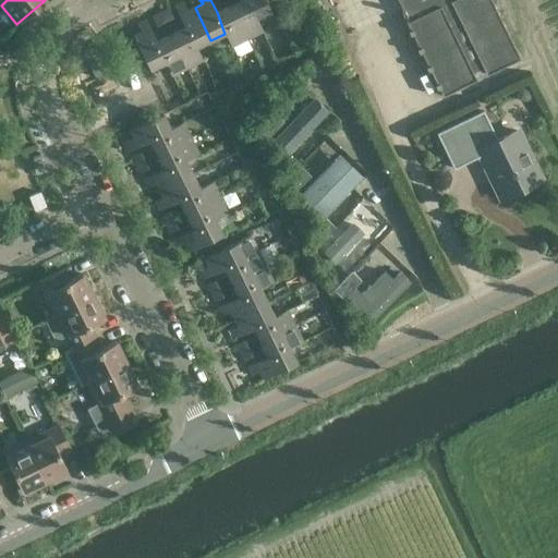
[(245,0),(241,0),(231,5),(247,38),(263,32),(256,17),(245,0)]
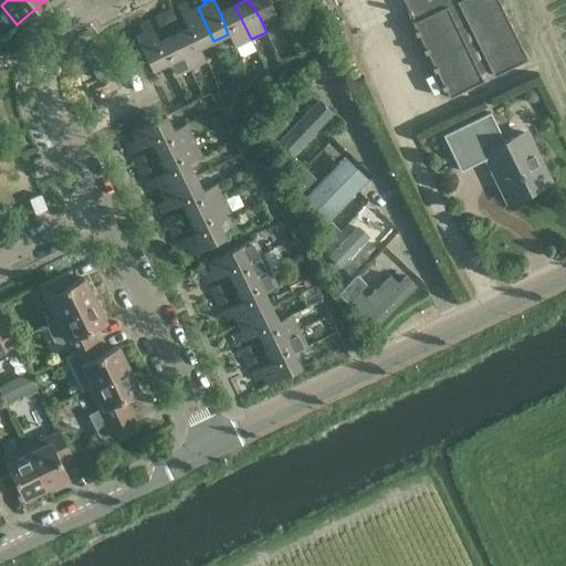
[(249,0),(260,18),(275,10),(270,0),(249,0)]
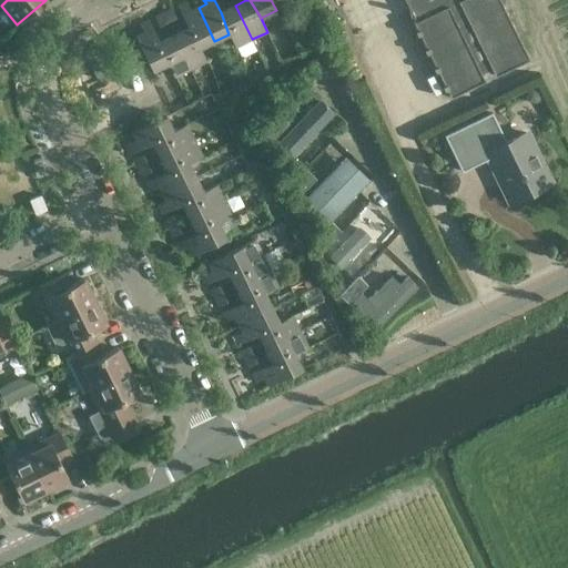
[(404,0),(415,21),(413,22),(449,98),(484,81),(480,73),(490,69),(494,75),(528,59),(498,0),(404,0)]
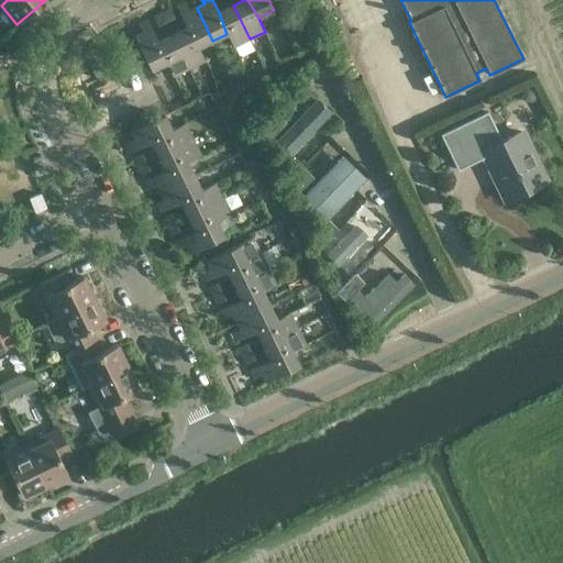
[(187,28),(198,47),(212,41),(197,8),(189,11),(185,2),(177,7),(187,28)]
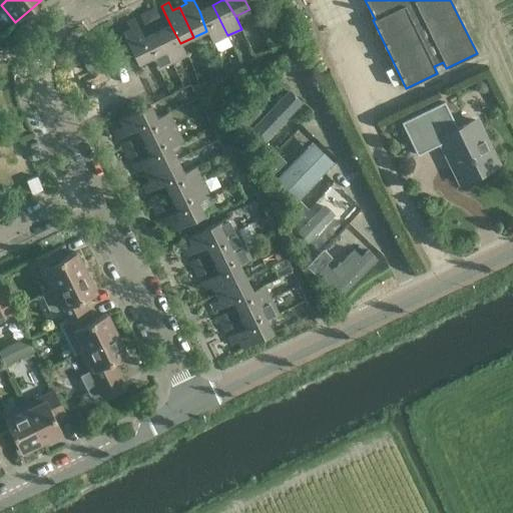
[(227,35),(212,5),(199,11),(206,31),(212,42),(227,35)]
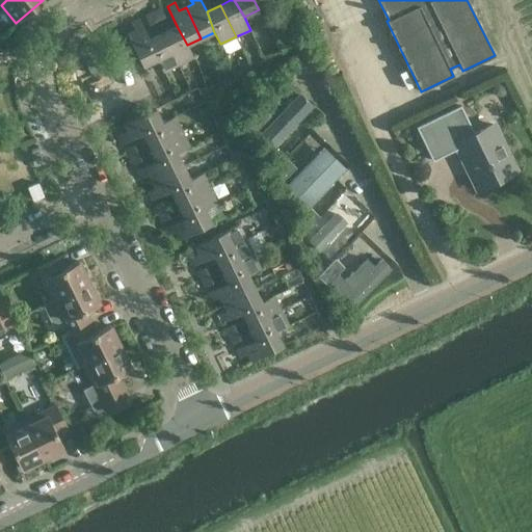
[(153,12),(157,21),(165,17),(161,9),(153,12)]
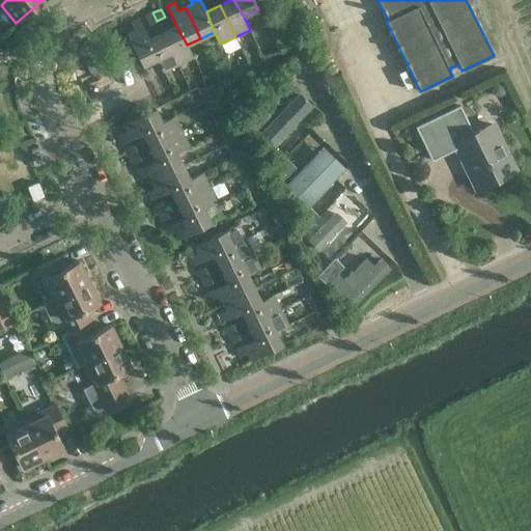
[(157,21),(152,12),(145,17),(149,25),(157,21)]
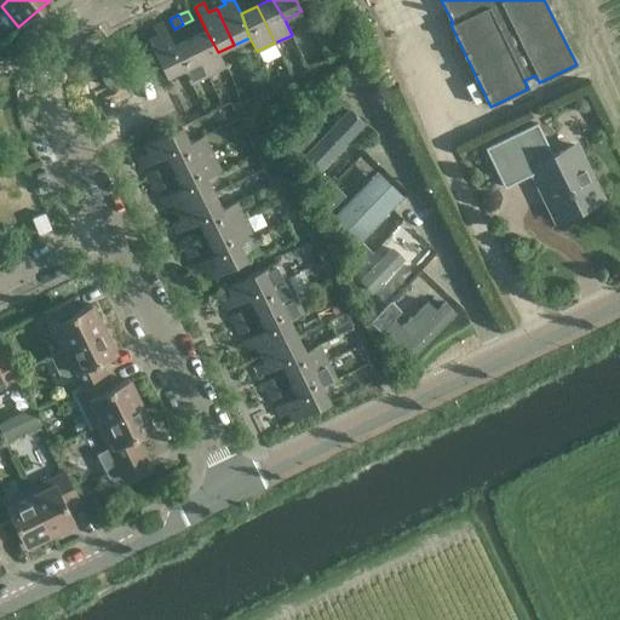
[(184,70),(174,46),(162,23),(154,27),(158,36),(148,41),(160,65),(167,79),(184,70)]
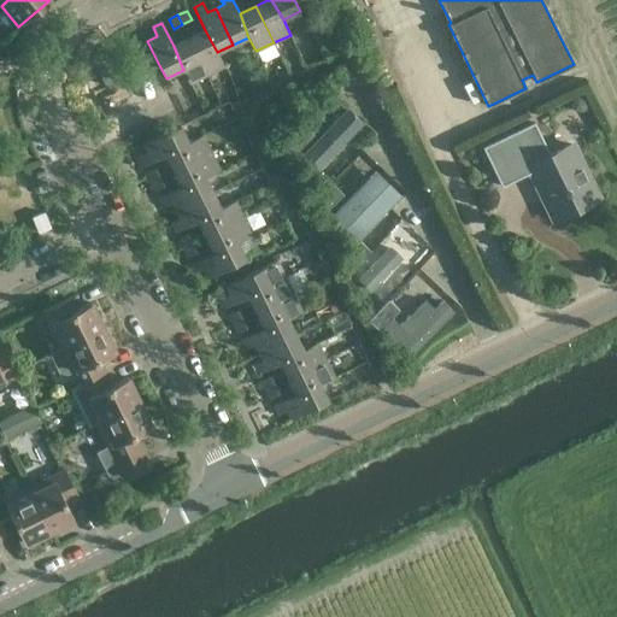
[(205,30),(188,39),(207,75),(223,66),(217,52),(205,30)]
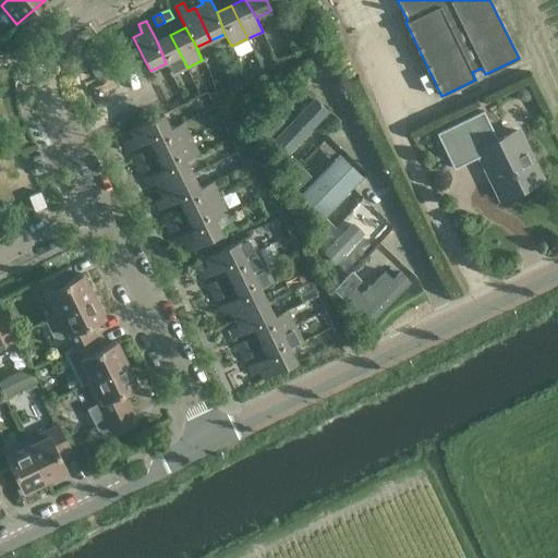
[(157,41),(166,63),(171,75),(187,68),(170,35),(157,41)]
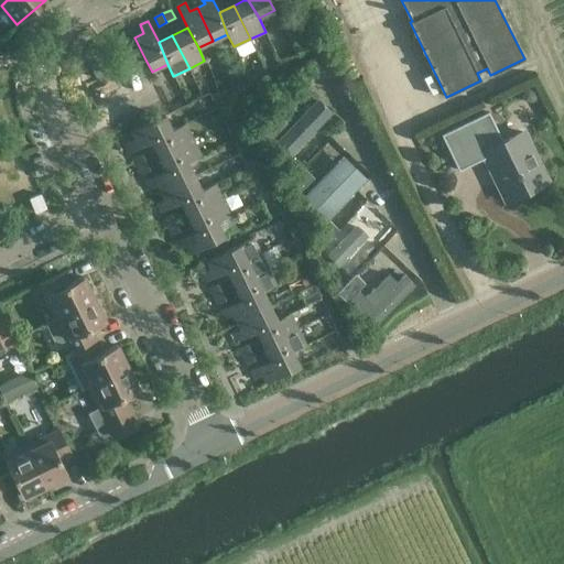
[(295,149),(334,110),(317,95),(279,133),(295,149)]
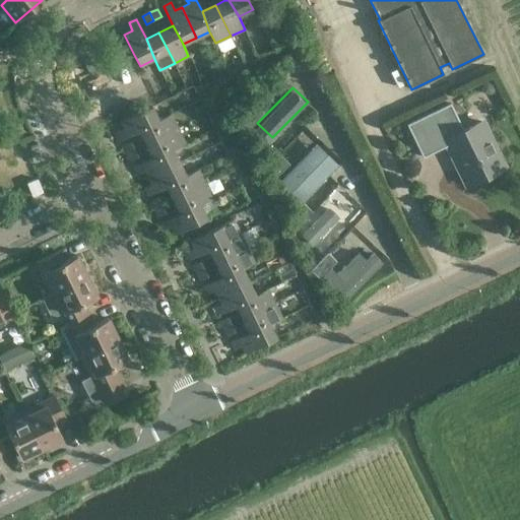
[(480,178),(503,167),(499,159),(499,153),(497,148),(494,144),(490,140),(480,122),(462,130),(449,104),(406,124),(423,156),(447,144),(459,169),(464,167),(468,176),(472,178),(476,179),(480,178)]
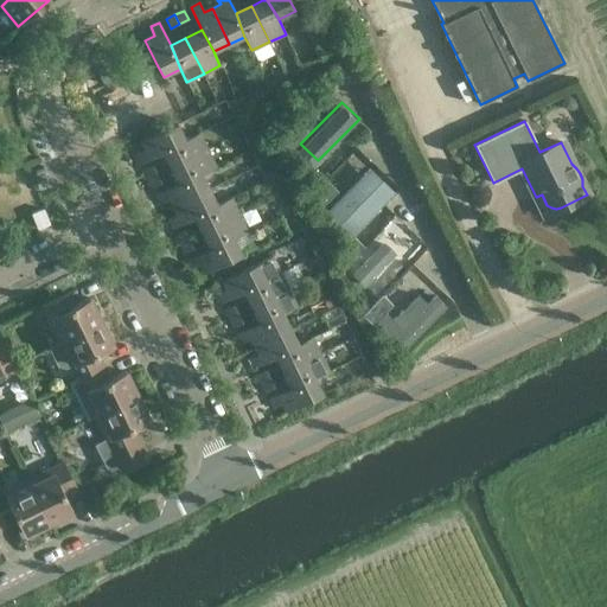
[(163,152),(185,139),(177,123),(140,141),(144,151),(135,154),(140,164),(163,152)]
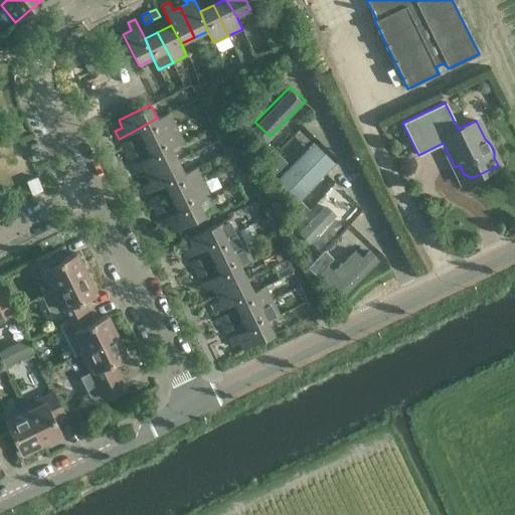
[(236,122),(244,130),(261,113),(252,105),(236,122)]
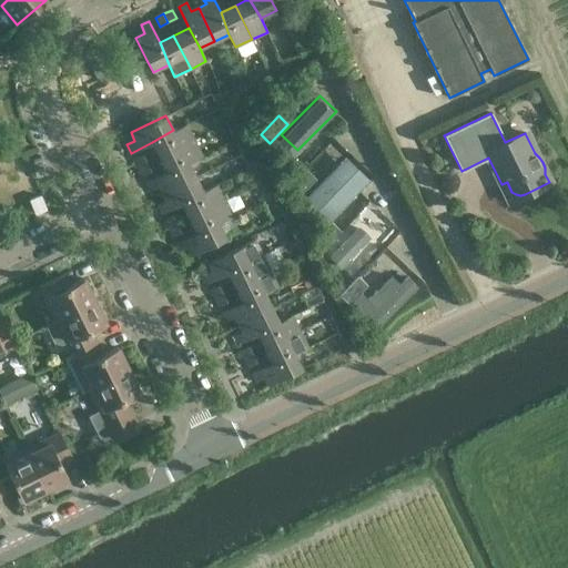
[(186,124),(173,130),(152,142),(160,159),(194,141),(186,124)]
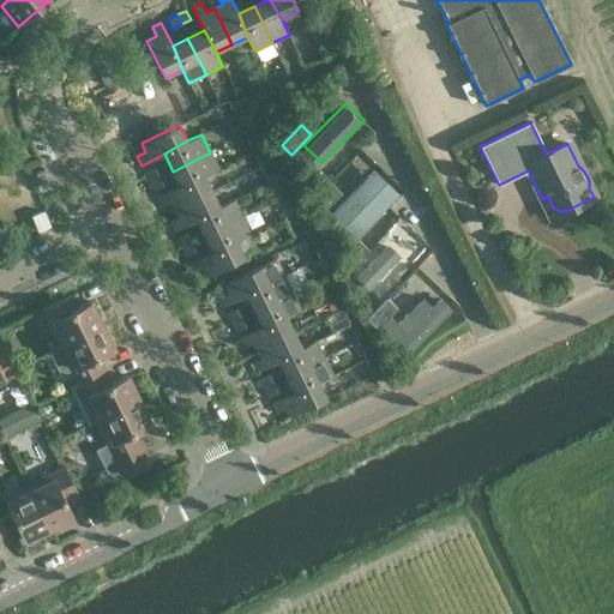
[(210,152),(173,172),(179,186),(204,175),(218,169),(210,152)]
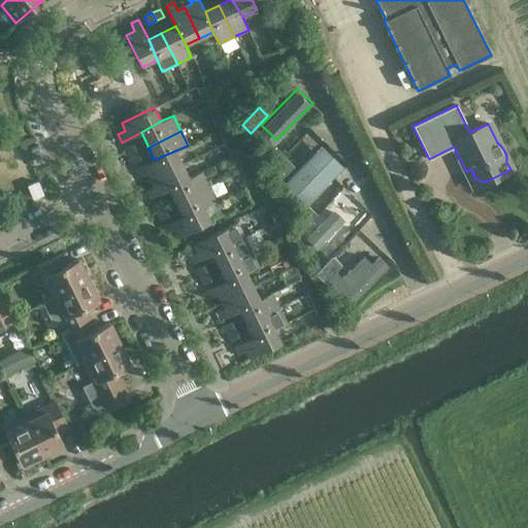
[(308,200),(343,164),(321,142),(286,178),(308,200)]
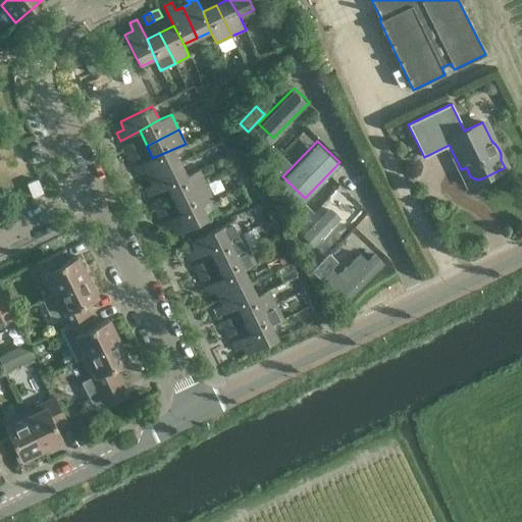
[(123,146),(126,154),(135,150),(131,143),(123,146)]
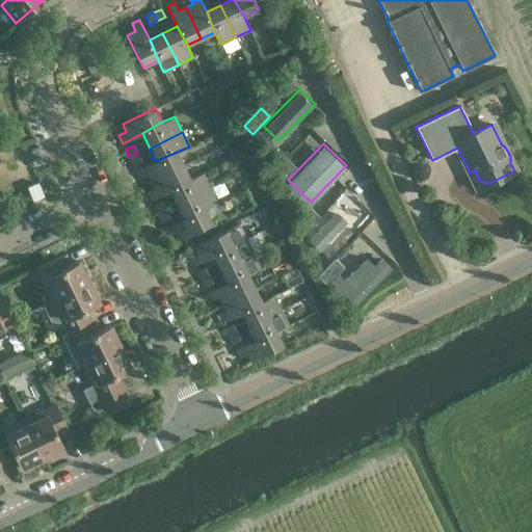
[(177,152),(155,161),(135,170),(139,179),(148,175),(151,182),(183,166),(177,152)]
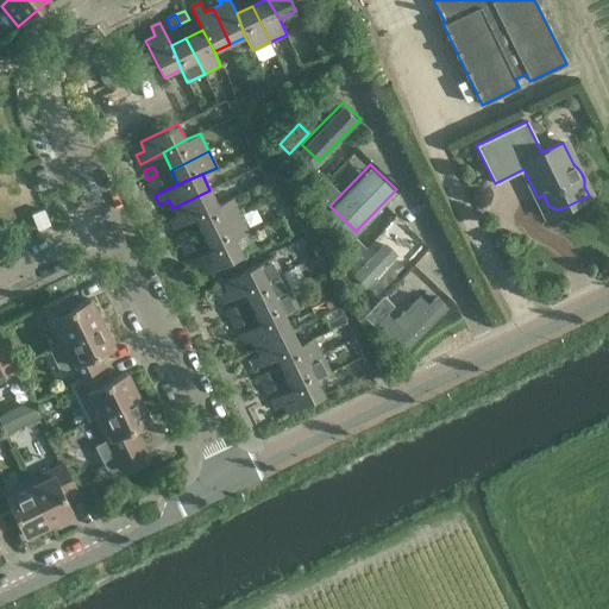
[(157,175),(148,180),(152,188),(162,183),(157,175)]
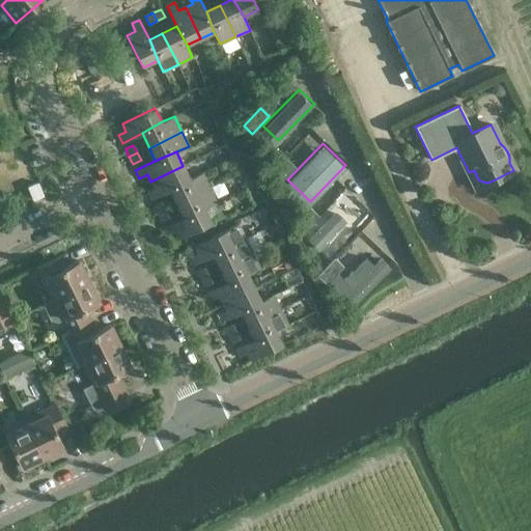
[(286,159),(270,176),(278,185),(295,167),(286,159)]
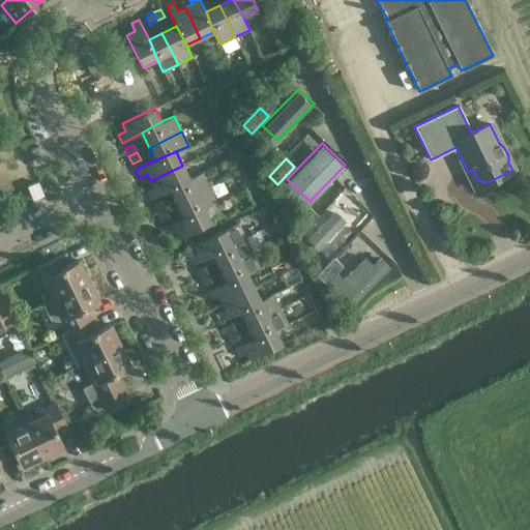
[(182,166),(150,181),(153,188),(146,192),(149,200),(170,189),(188,179),(182,166)]
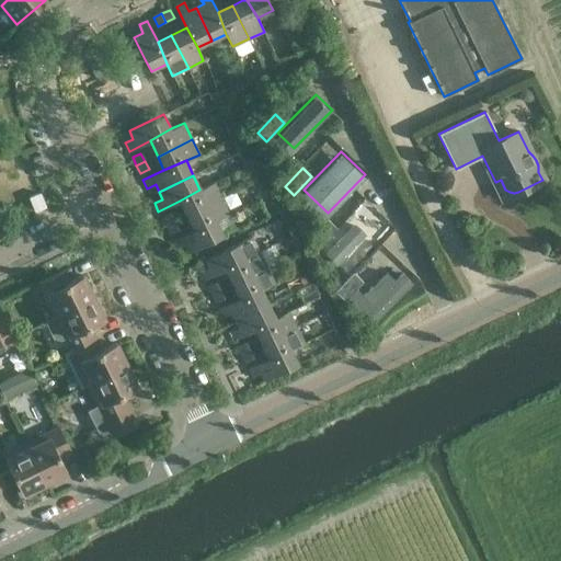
[(180,201),(186,216),(220,201),(213,183),(199,190),(180,201)]
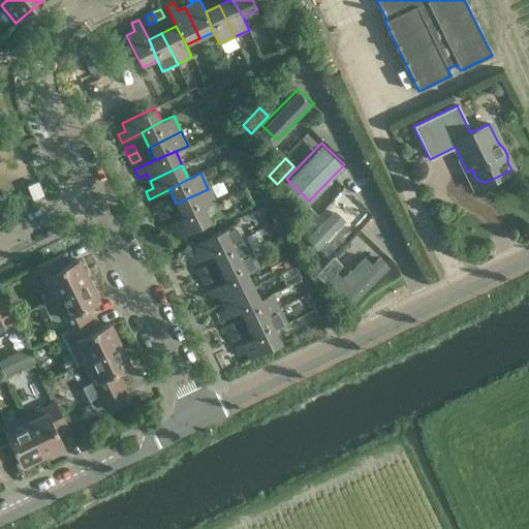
[(208,189),(176,204),(182,217),(203,208),(214,203),(208,189)]
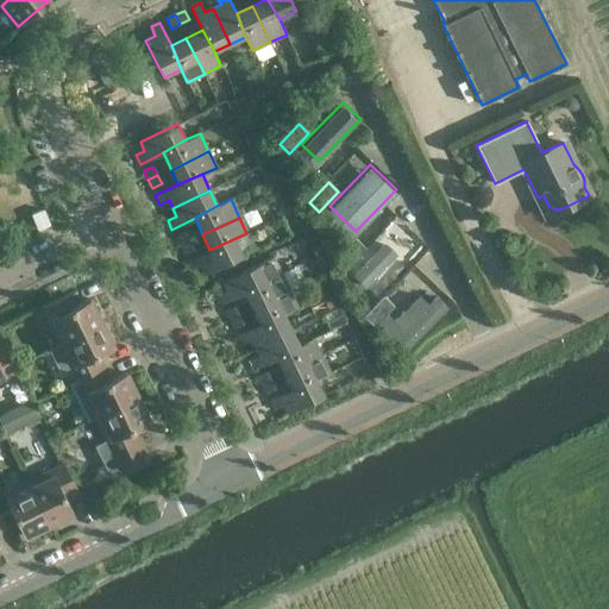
[(175,236),(180,246),(189,240),(184,232),(175,236)]
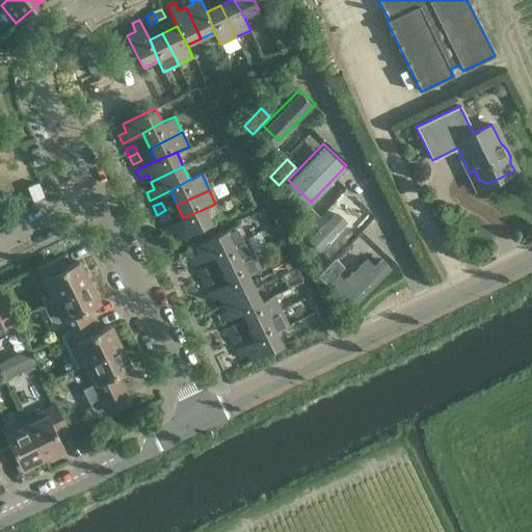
[(323,239),(345,217),(336,208),(314,230),(323,239)]
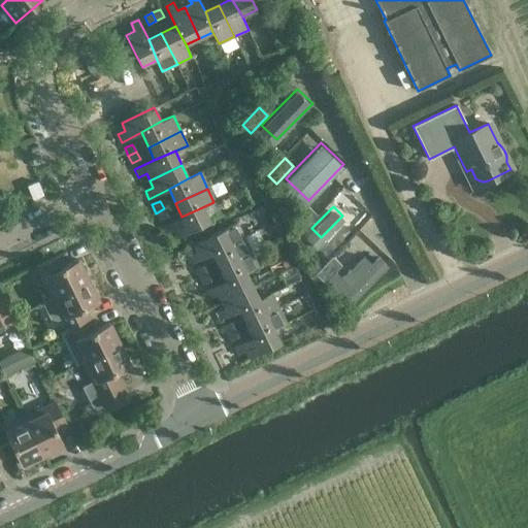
[(202,207),(182,217),(162,226),(166,234),(173,230),(177,237),(209,222),(202,207)]
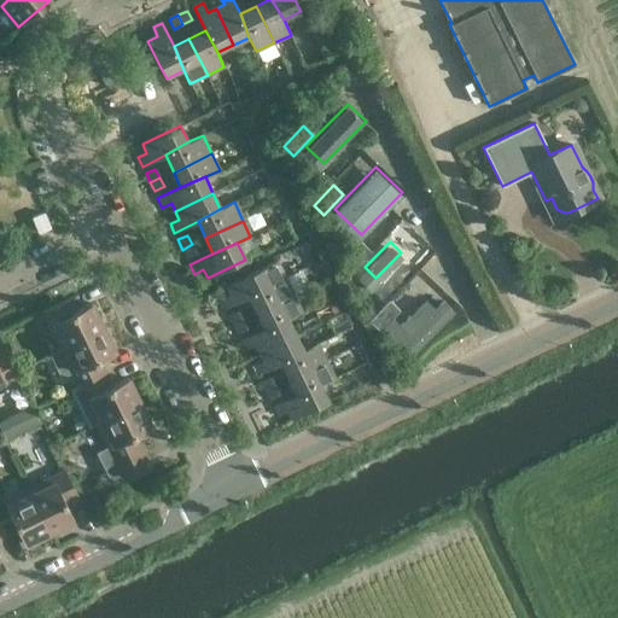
[(340,263),(351,274),(372,252),(361,243),(340,263)]
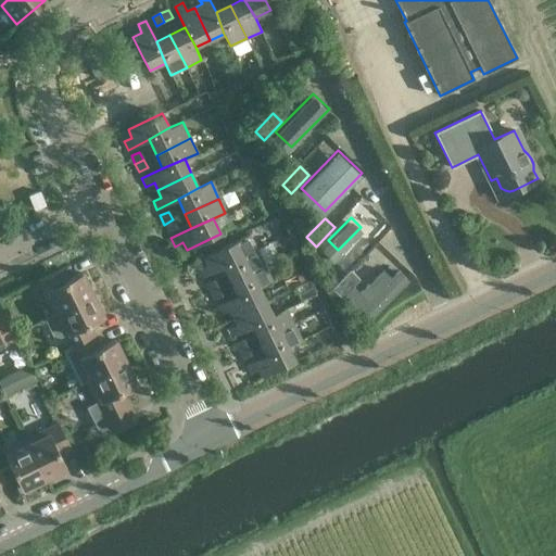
[(173,219),(164,225),(167,231),(176,227),(173,219)]
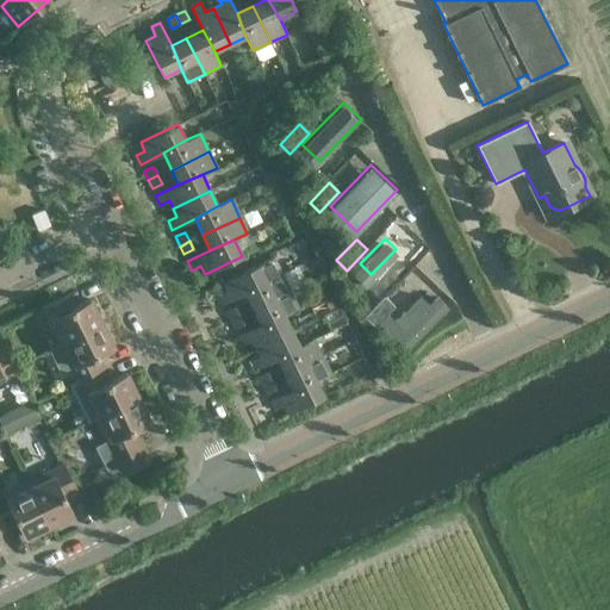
[(246,293),(266,279),(280,273),(273,259),(222,282),(226,291),(218,296),(222,305),(246,293)]
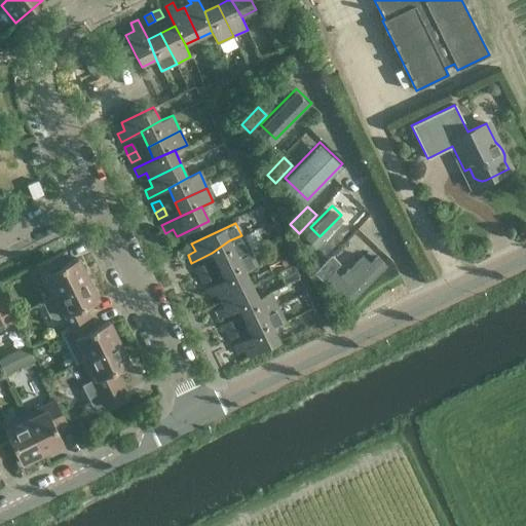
[(229,240),(212,253),(218,266),(250,251),(241,235),(229,240)]
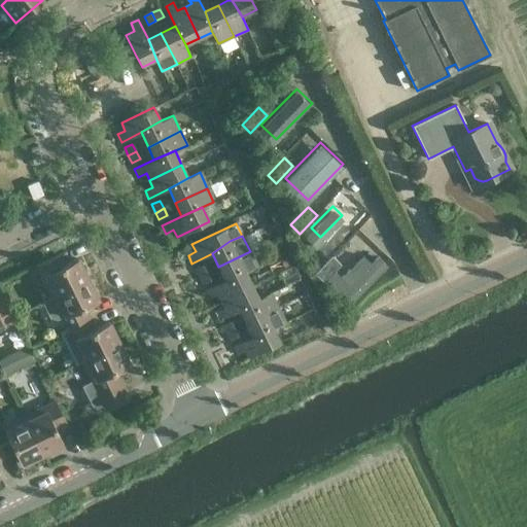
[(218,267),(224,280),(244,272),(256,266),(250,251),(218,267)]
